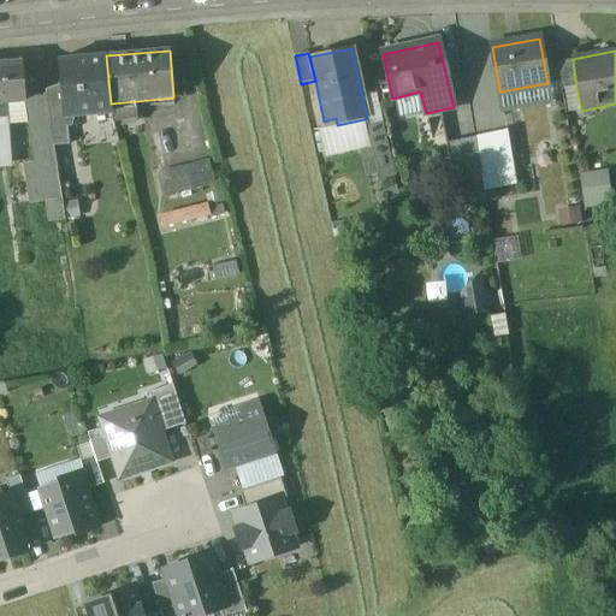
[(106,55),(58,60),(61,94),(63,116),(66,116),(111,112),(111,104),(106,55)]
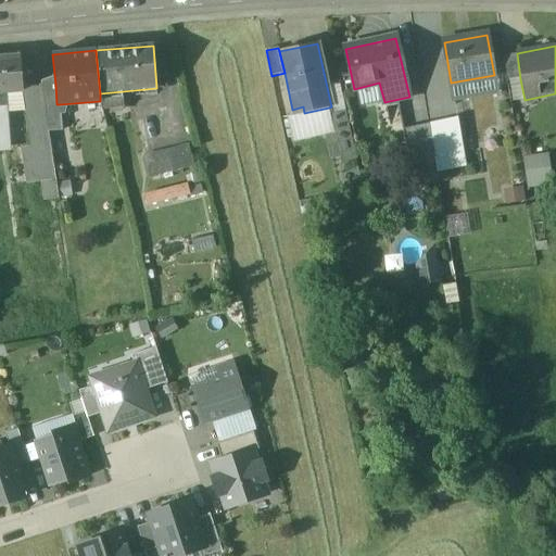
[(517,53),(504,55),(508,81),(520,79),(517,53)]
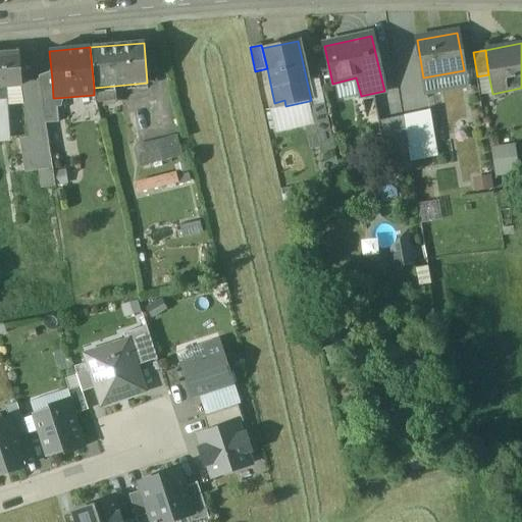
[(19,53),(0,54),(0,87),(4,87),(22,86),(21,85),(19,53)]
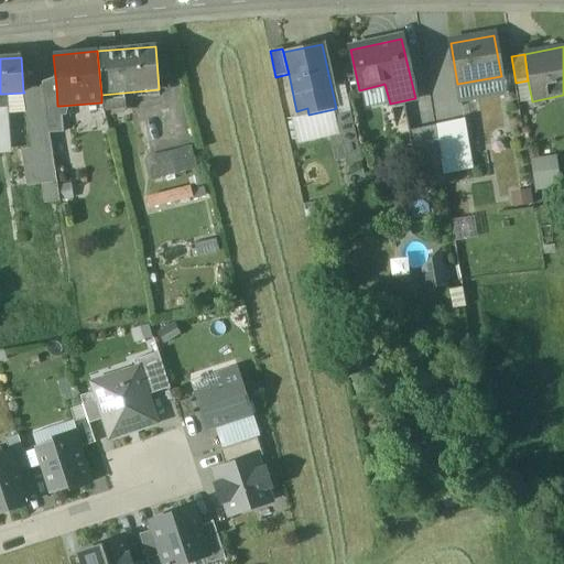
[(57,106),(56,86),(42,87),(43,90),(47,119),(50,133),(64,132),(61,106),(57,106)]
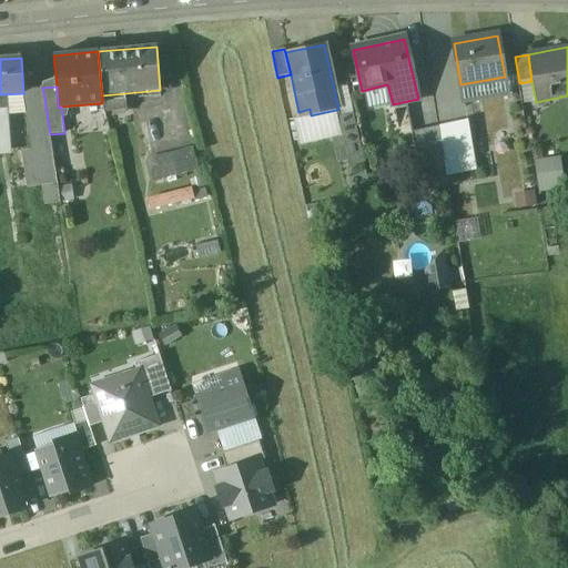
[(43,91),(23,92),(24,93),(29,122),(48,120),(43,91)]
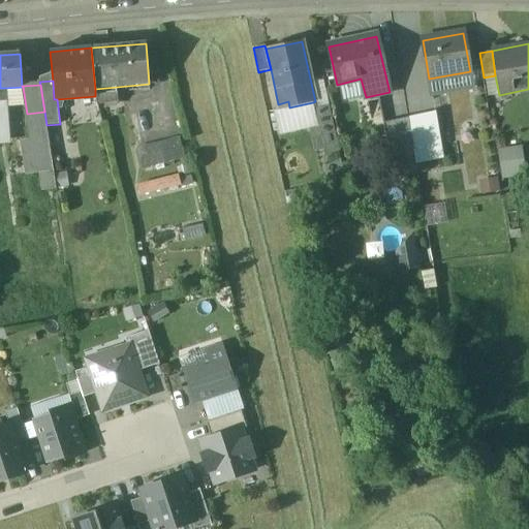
[(117,87),(95,89),(95,96),(96,95),(98,103),(118,102),(117,87)]
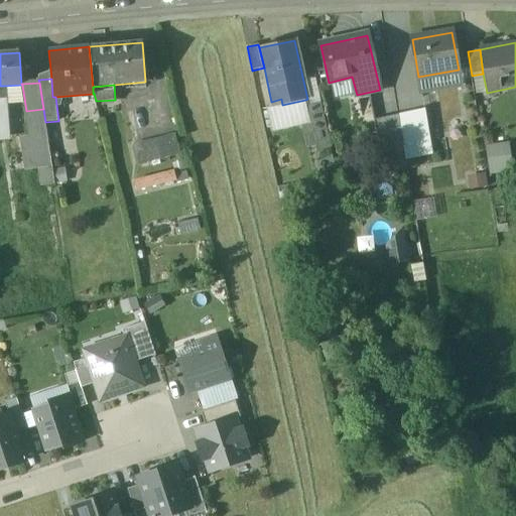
[(281,99),(271,102),(272,107),(273,107),(282,105),(281,99)]
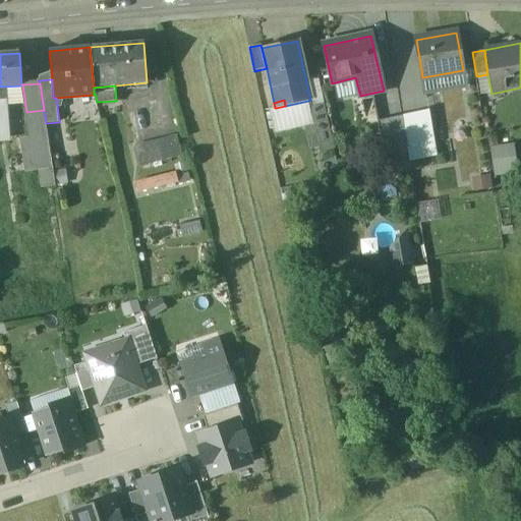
[(285,106),(276,108),(275,108),(269,109),(275,132),(313,123),(309,107),(308,101),(285,106)]
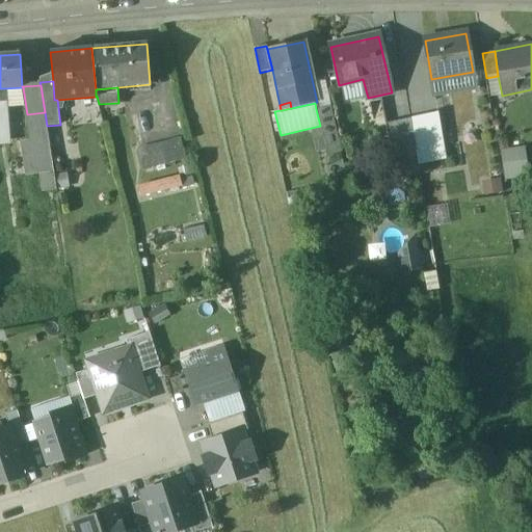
[(330,106),(316,109),(320,126),(323,137),(337,134),(330,106)]
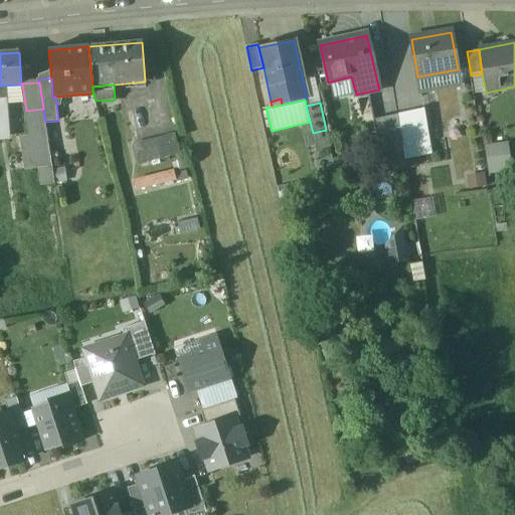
[(43,109),(26,111),(30,136),(47,134),(45,122),(43,109)]
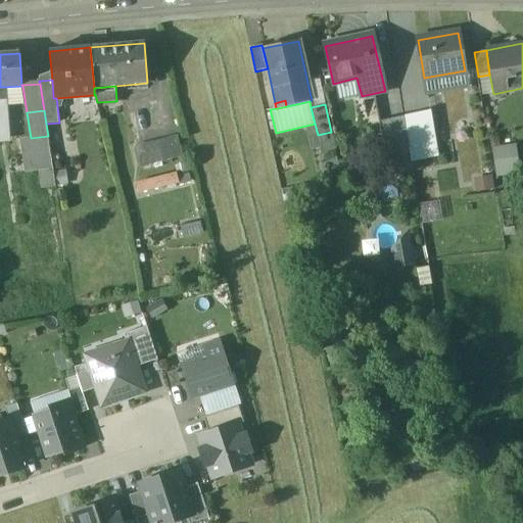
[(431,110),(403,116),(409,144),(435,139),(435,138),(431,110)]
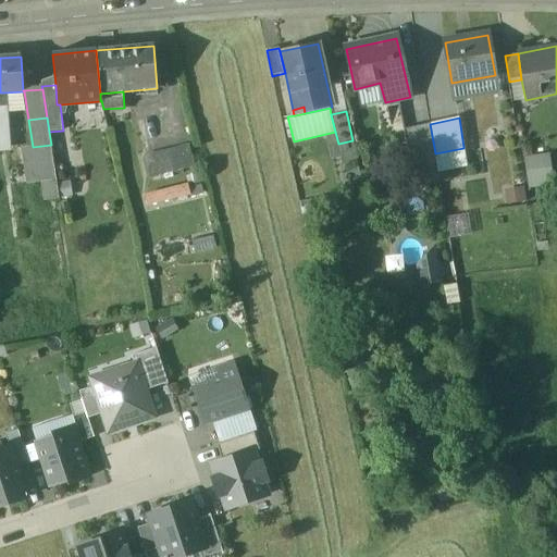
[(430,124),(404,130),(410,159),(435,153),(430,124)]
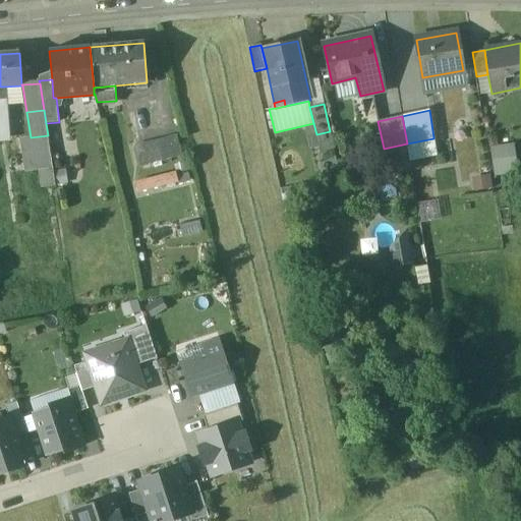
[(31,137),(21,139),(26,172),(40,170),(53,168),(48,135),(31,137)]
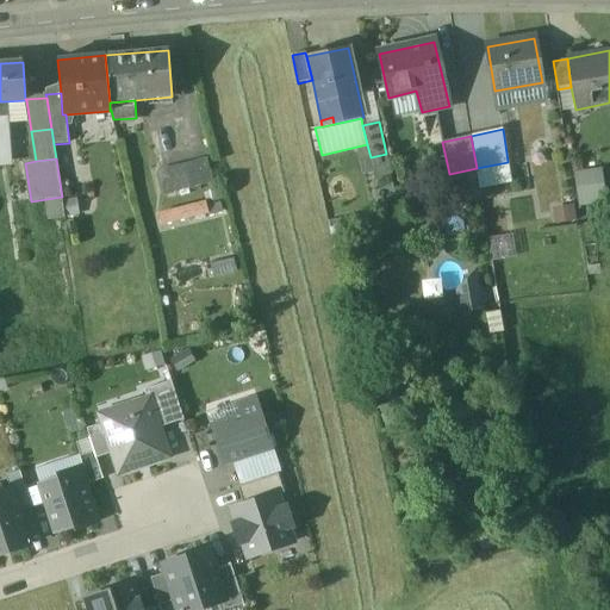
[(207,160),(159,172),(165,194),(213,182),(207,160)]
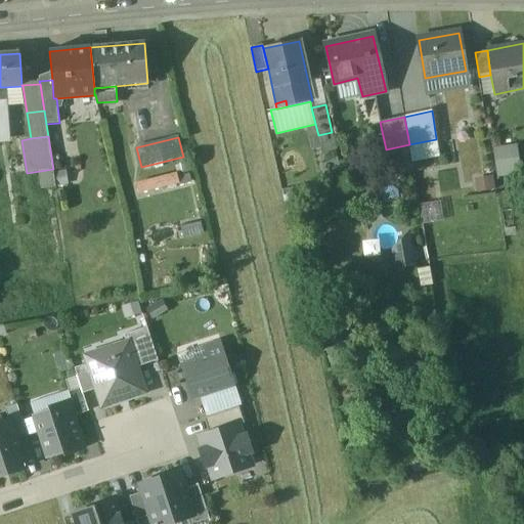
[(436,139),(409,144),(411,161),(438,155),(436,139)]
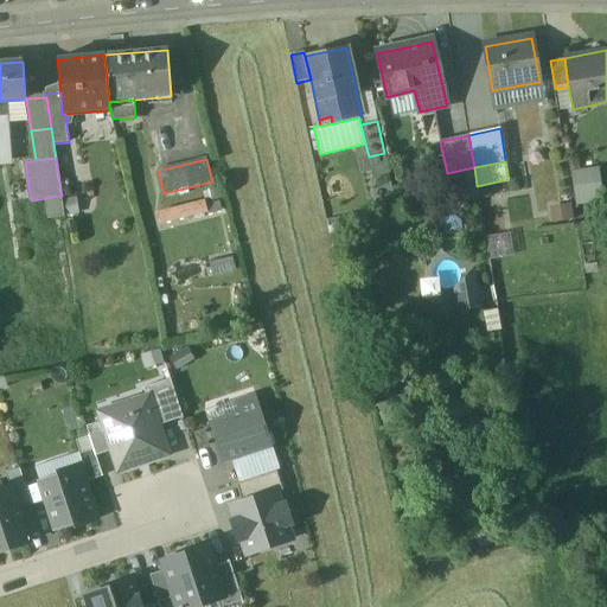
[(62,196),(46,198),(49,218),(64,216),(62,196)]
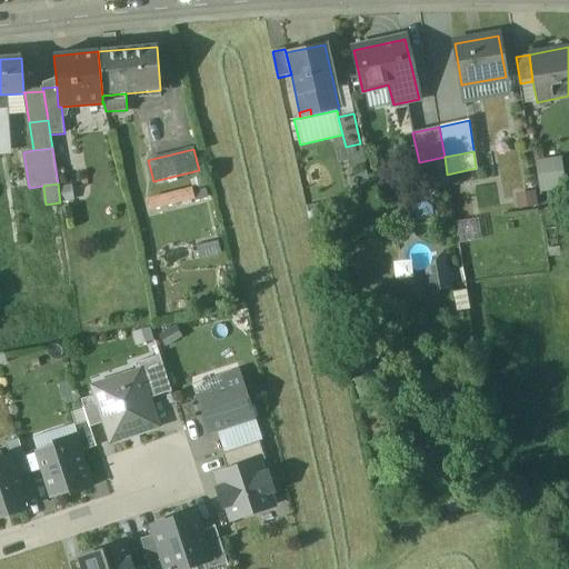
[(192,190),(148,201),(150,210),(195,199),(192,190)]
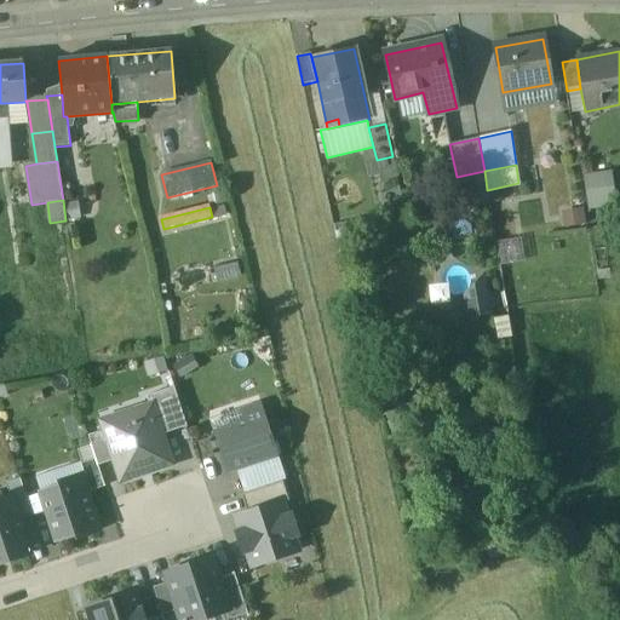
[(445,273),(446,282),(426,285),(430,306),(451,303),(453,320),(505,311),(500,288),(487,290),(483,267),(445,273)]
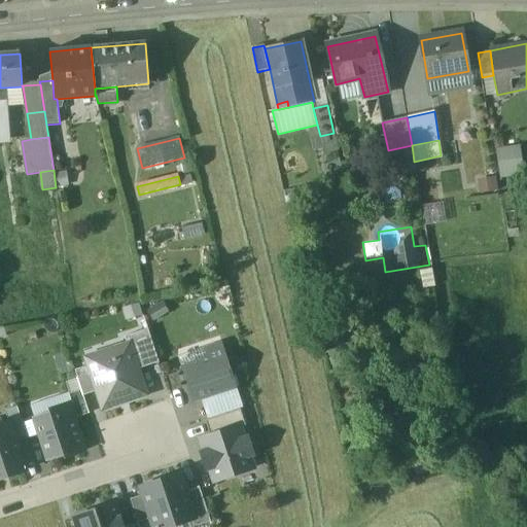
[(148,329),(126,337),(128,344),(129,343),(138,370),(159,363),(148,329)]
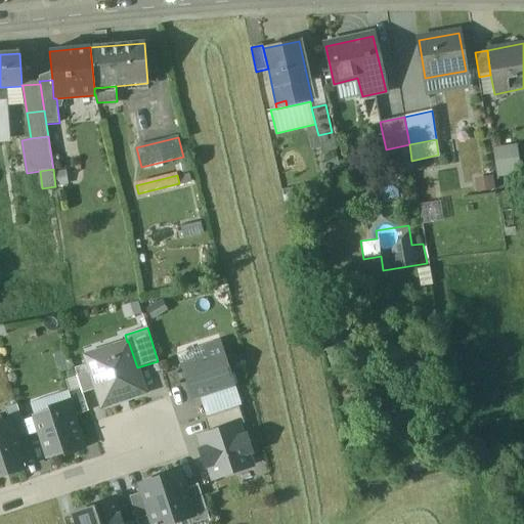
[(127,342),(86,354),(89,364),(97,390),(102,407),(145,393),(137,367),(128,341),(127,342)]
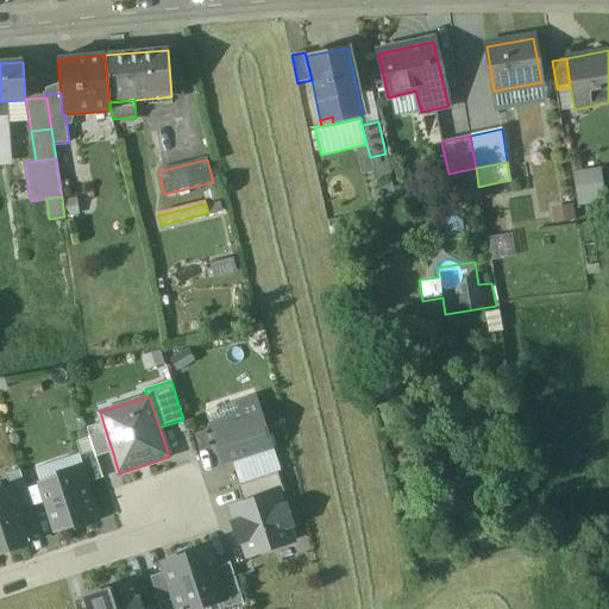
[(239,414),(211,424),(224,463),(232,460),(274,447),(258,401),(237,407),(239,414)]
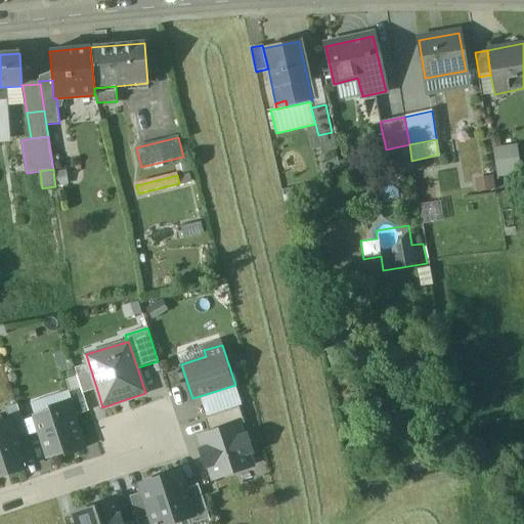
[(89,364),(76,368),(78,377),(83,394),(97,390),(89,364)]
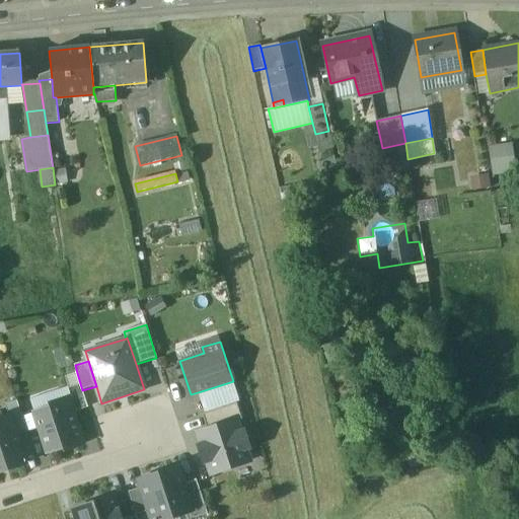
[(77,373),(64,377),(70,396),(75,413),(88,409),(82,390),(77,373)]
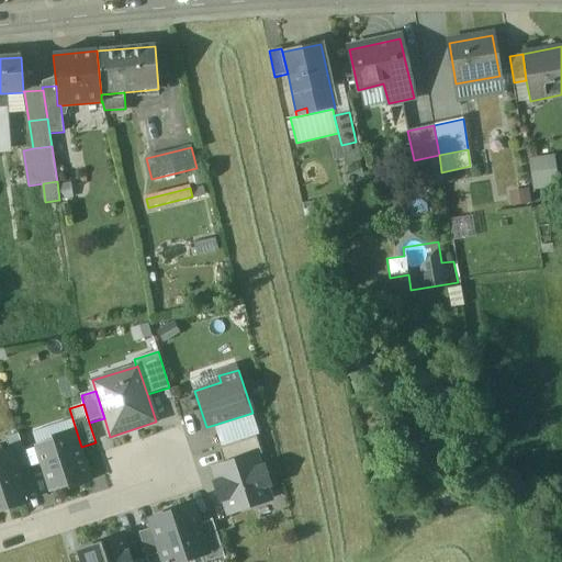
[(253,413),(214,425),(222,448),(256,436),(259,436),(253,413)]
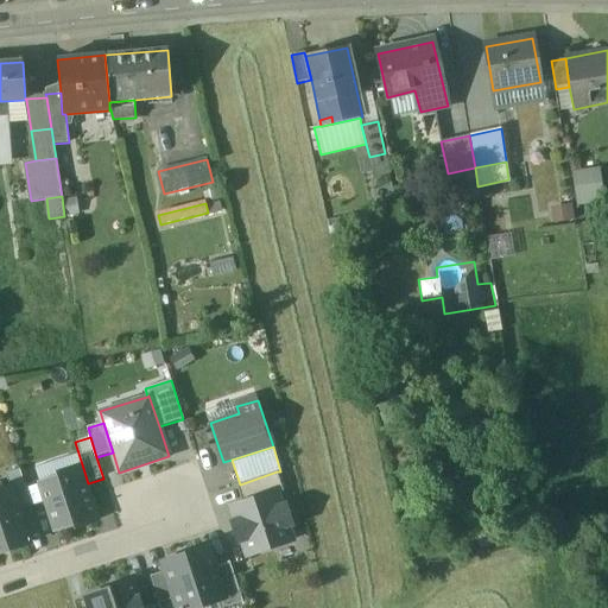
[(82,464),(38,477),(57,536),(100,521),(88,483),(82,464)]
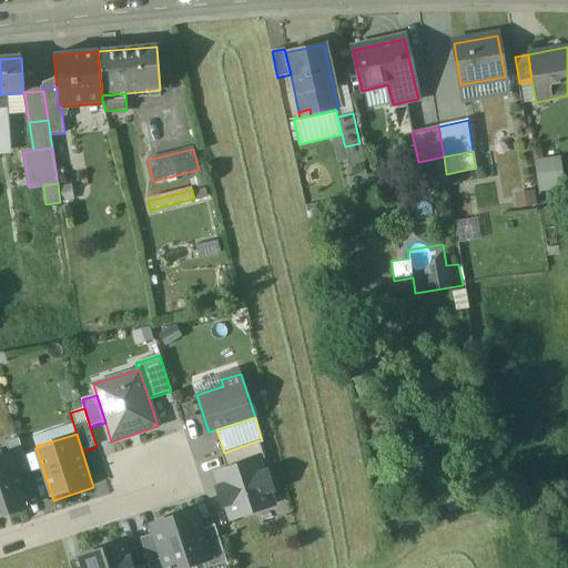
[(19,439),(4,444),(8,456),(11,455),(17,474),(28,470),(19,439)]
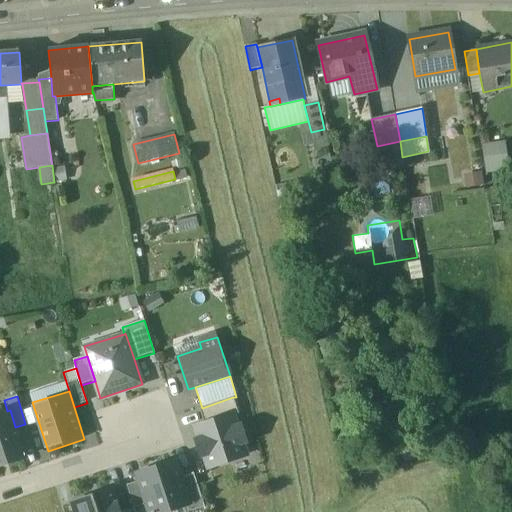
[(202,408),(199,409),(204,424),(233,415),(233,416),(238,414),(233,397),(202,408)]
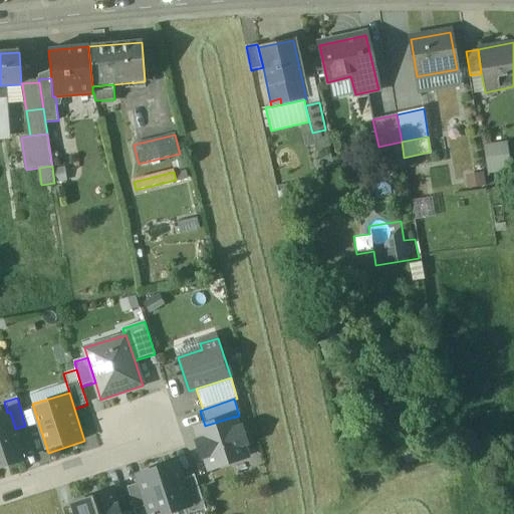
[(10,412),(7,413),(0,415),(0,468),(25,461),(15,429),(10,412)]
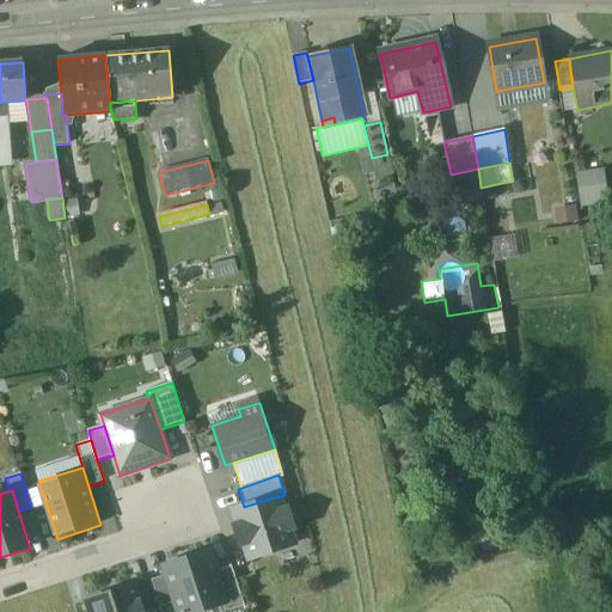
[(283,510),(279,497),(279,496),(244,507),(233,510),(238,526),(234,527),(240,545),(244,544),(249,560),(294,544),(289,530),(292,528),(286,510),(283,510)]
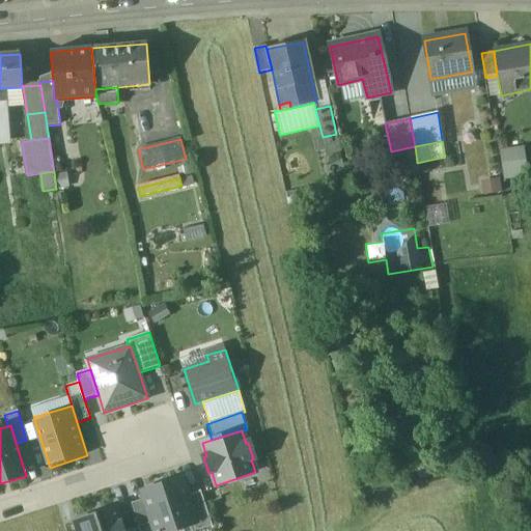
[(152,523),(155,530),(172,530),(195,524),(196,523),(187,495),(182,478),(142,492),(144,499),(152,523)]
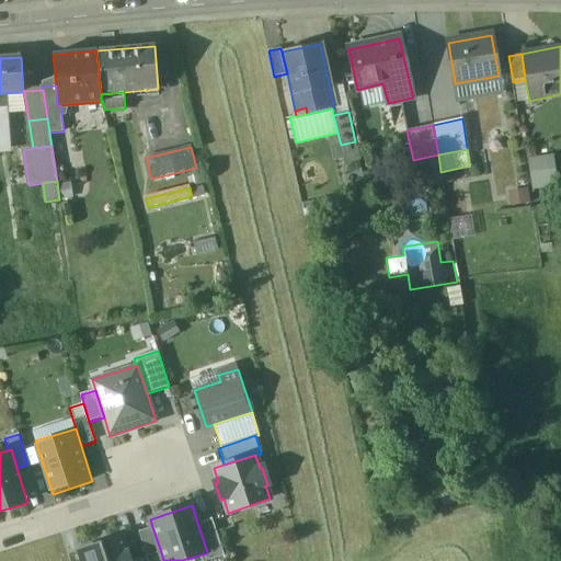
[(213,518),(197,523),(207,552),(206,553),(208,560),(225,556),(213,518)]
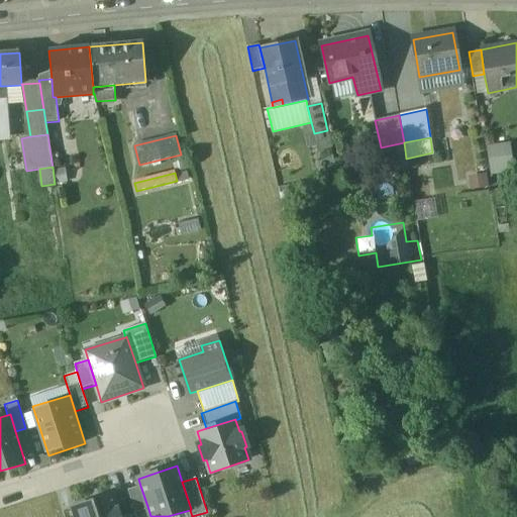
[(135,513),(148,509),(140,486),(127,490),(135,513)]
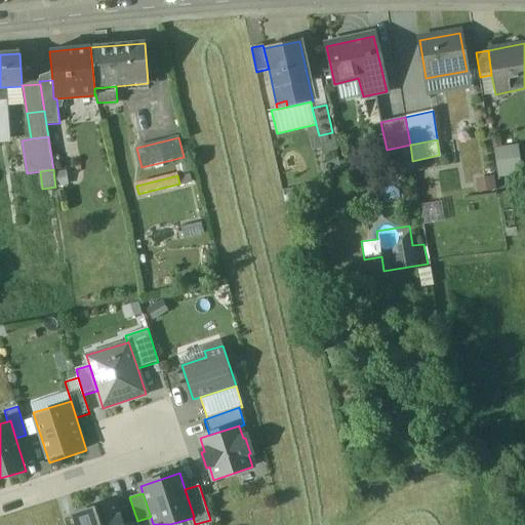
[(121,524),(115,505),(76,517),(78,524),(121,524)]
